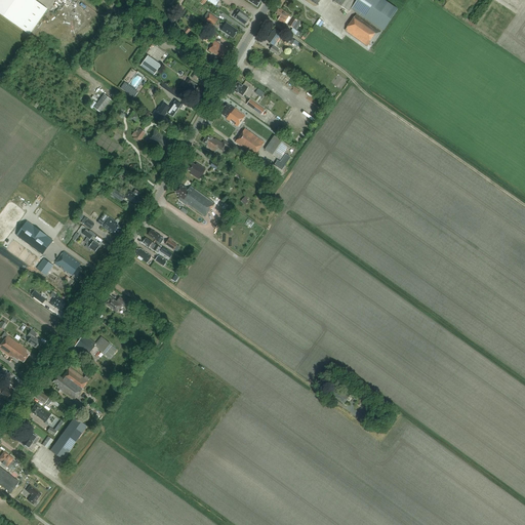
[(0,0),(0,13),(30,35),(48,9),(35,0),(0,0)]
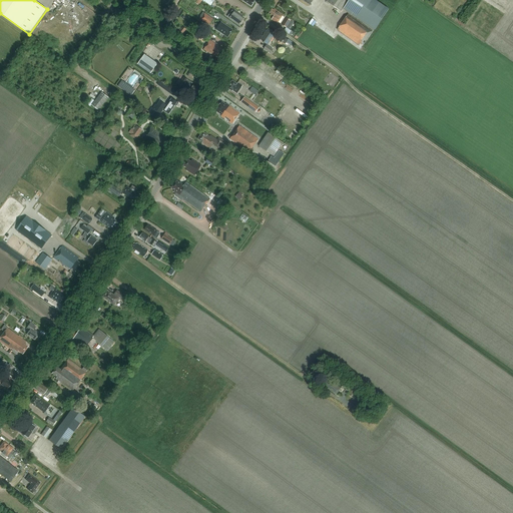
[(327,0),(326,2),(341,12),(349,0),(327,0)]
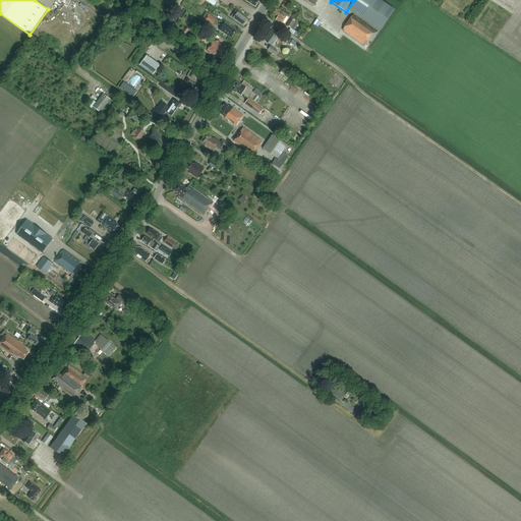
[(381,0),(354,0),(349,9),(381,31),(395,9),(381,0)]
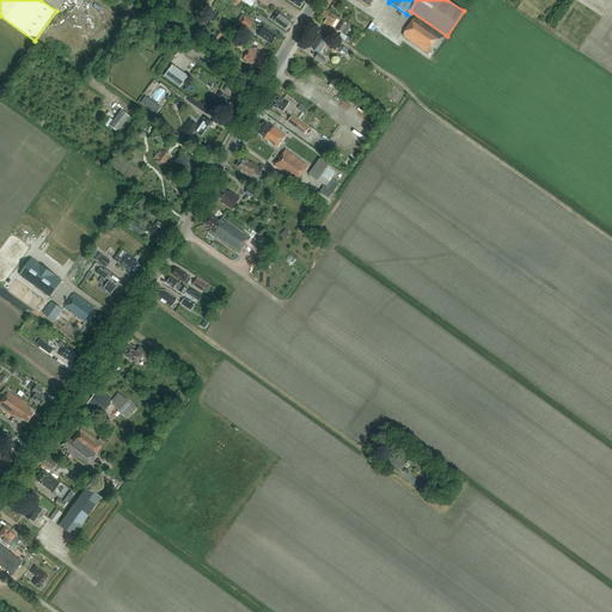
[(289,19),(277,11),(271,19),(286,30),(292,22),(289,19)]
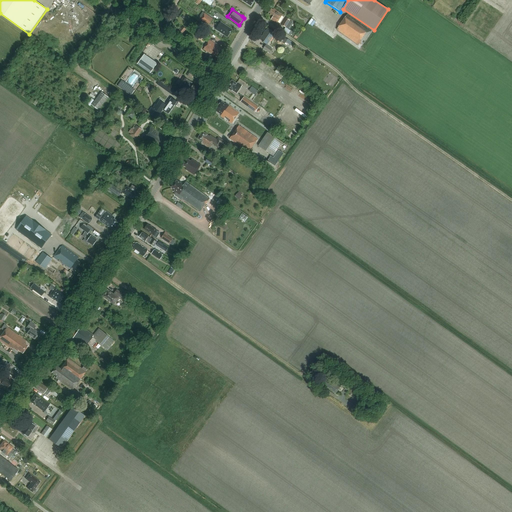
[(283,15),(274,9),(273,10),(272,9),(269,13),(271,14),(270,15),(273,17),(271,20),(277,23),(283,15)]
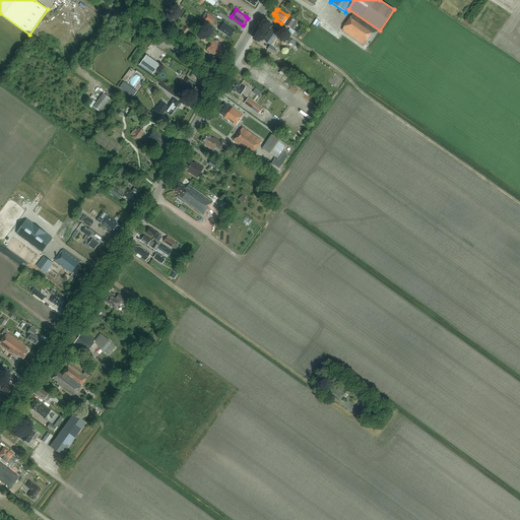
[(208,13),(203,19),(212,26),(217,20),(208,13)]
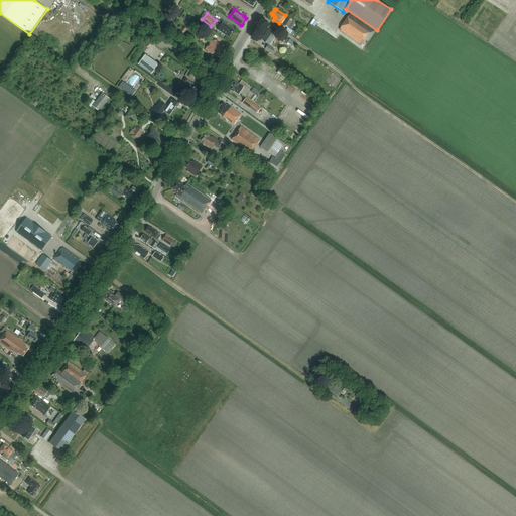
[(350,14),(339,30),(361,45),(362,44),(365,46),(375,31),(350,14)]
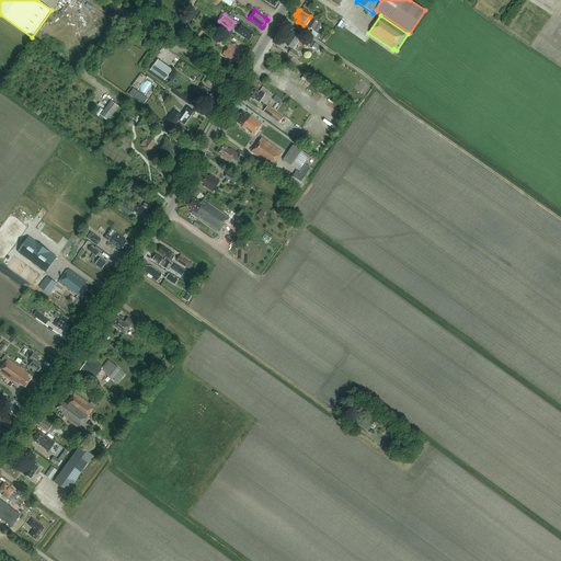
[(313,20),(309,27),(313,30),(318,23),(313,20)]
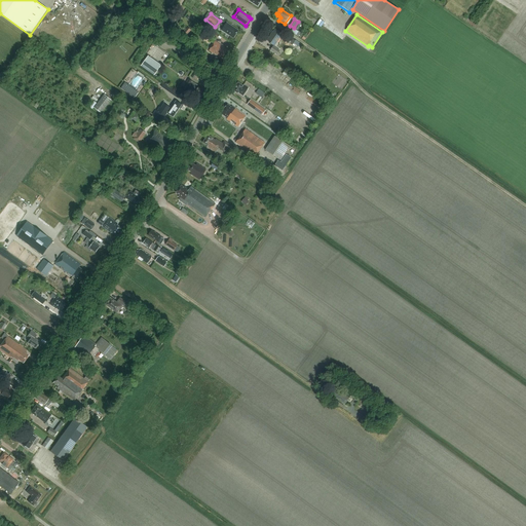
[(223,29),(234,37),(239,31),(228,23),(223,29)]
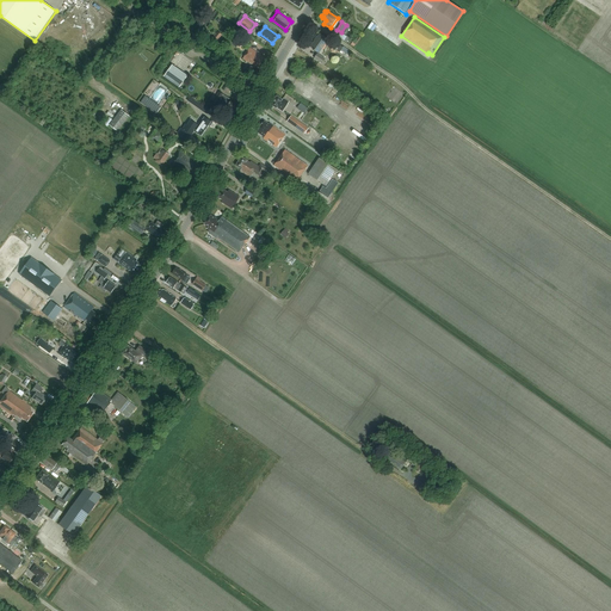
[(328,39),(320,34),(310,47),(319,54),(328,39)]
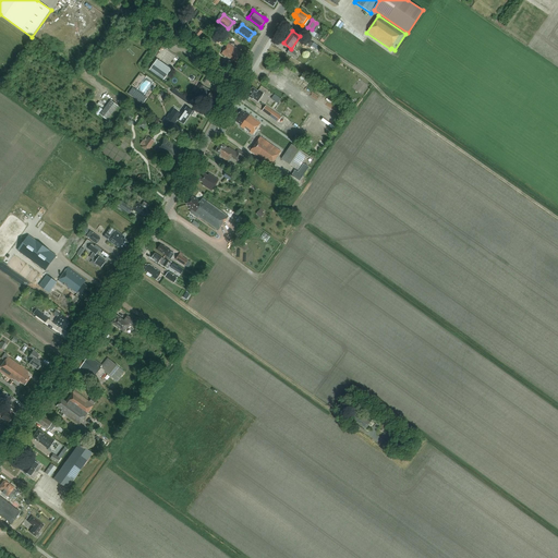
[(228,45),(221,53),(227,57),(227,56),(234,61),(234,60),(237,61),(242,53),(228,45)]
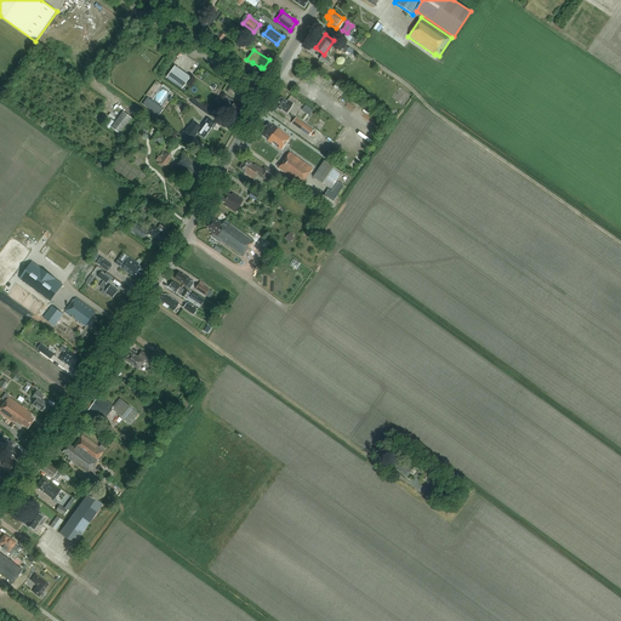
[(323,53),(319,60),(328,64),(330,60),(323,53)]
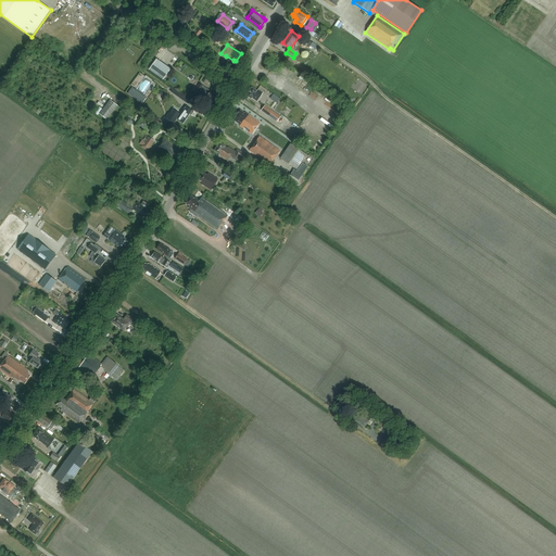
[(164,80),(172,70),(156,60),(149,71),(164,80)]
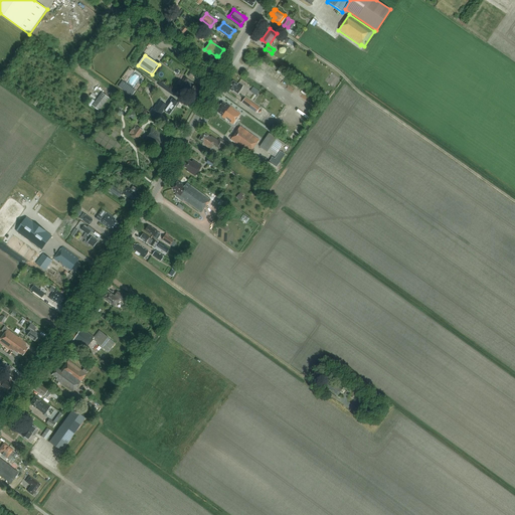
[(129,83),(135,87),(140,75),(135,72),(129,83)]
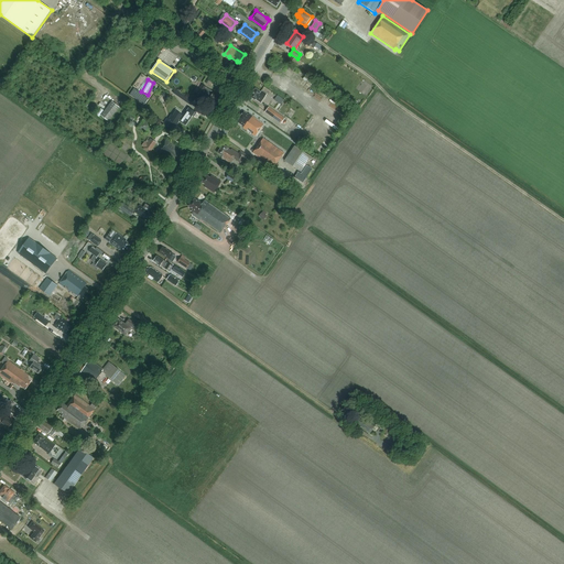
[(204,84),(197,91),(203,95),(205,96),(202,101),(210,108),(216,100),(218,102),(223,96),(216,91),(215,91),(207,87),(208,86),(204,84)]
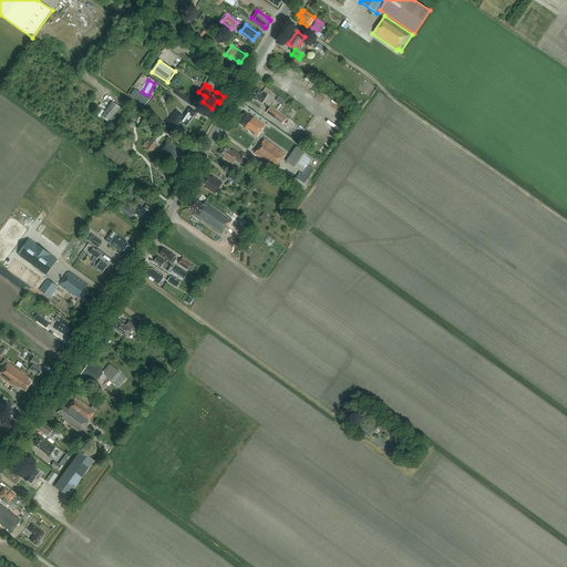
[(135,90),(131,95),(145,106),(150,100),(135,90)]
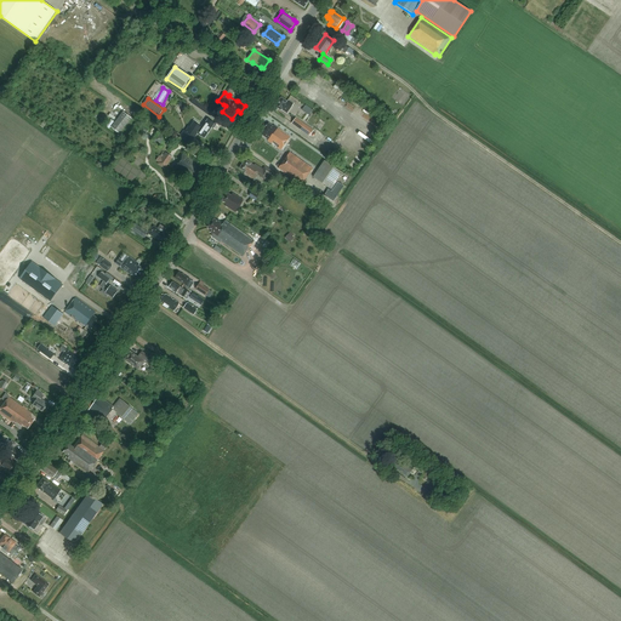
[(193,98),(191,102),(199,109),(203,104),(193,98)]
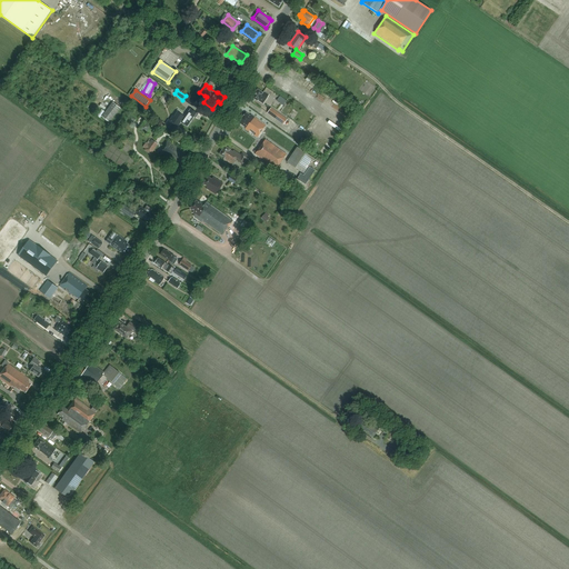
[(251,100),(253,101),(255,99),(258,101),(258,100),(263,103),(269,96),(263,91),(262,93),(258,90),(252,98),(251,100)]
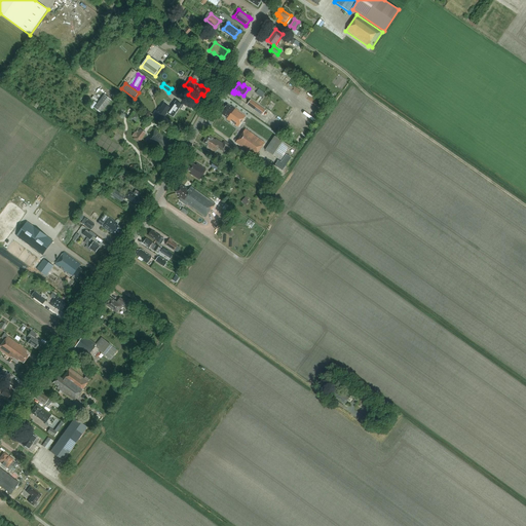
[(259,88),(256,92),(261,98),(265,92),(259,88)]
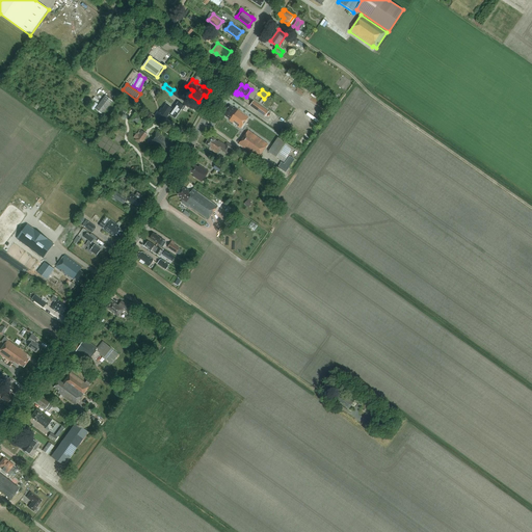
[(113,101),(106,96),(96,109),(103,114),(113,101)]
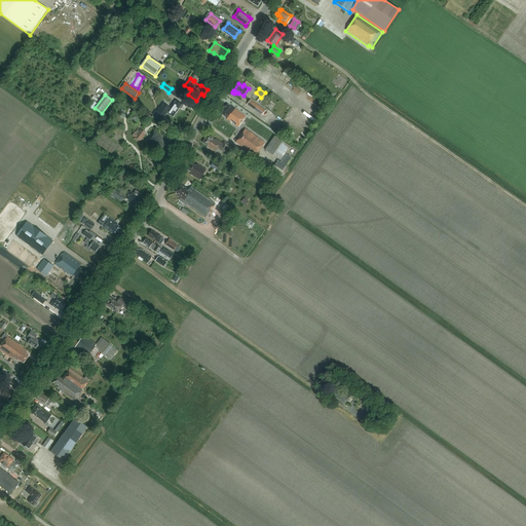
[(262,115),(265,111),(251,100),(247,104),(262,115)]
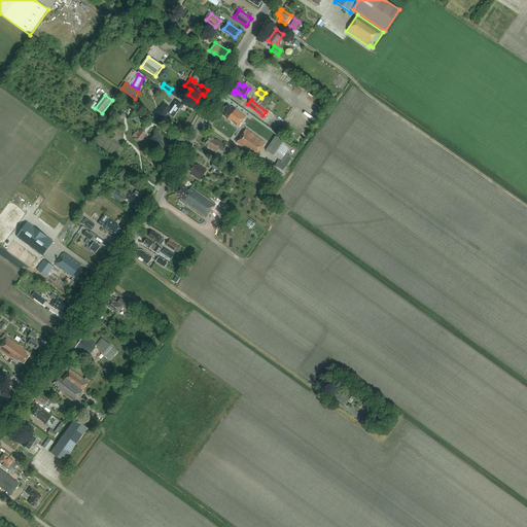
[(161,106),(157,111),(166,116),(168,113),(174,117),(180,108),(182,110),(185,106),(177,101),(172,107),(165,102),(161,107),(161,106)]
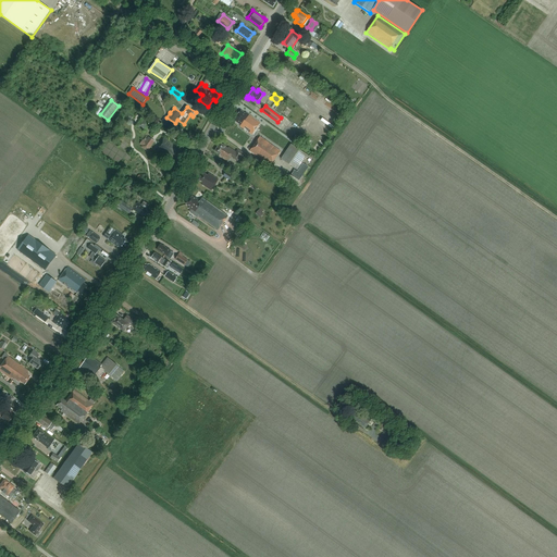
[(240,110),(234,120),(242,125),(240,126),(244,128),(246,126),(251,131),(258,122),(260,124),(261,123),(246,112),(245,113),(240,110)]
